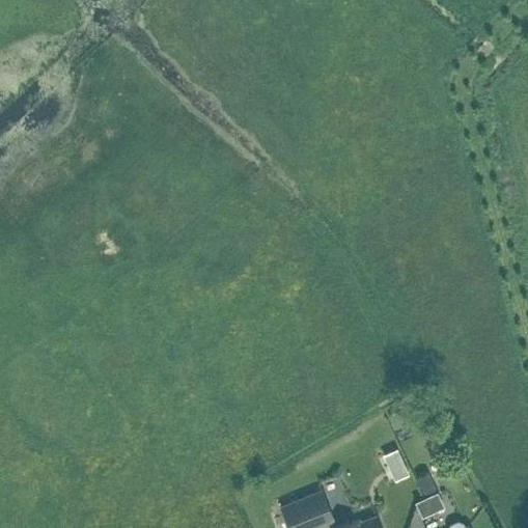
[(401,408),(390,414),(396,426),(409,421),(401,408)]
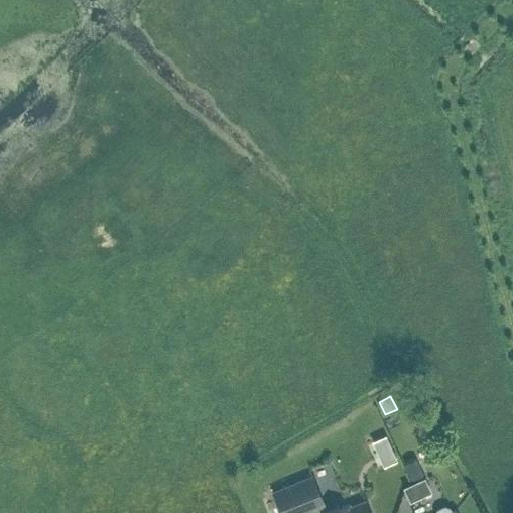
[(386,437),(375,443),(385,466),(396,461),(386,437)]
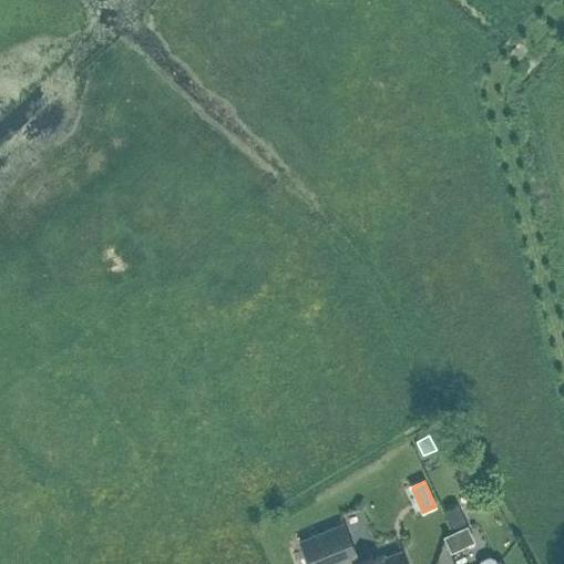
[(445,511),(454,530),(468,523),(459,504),(445,511)]
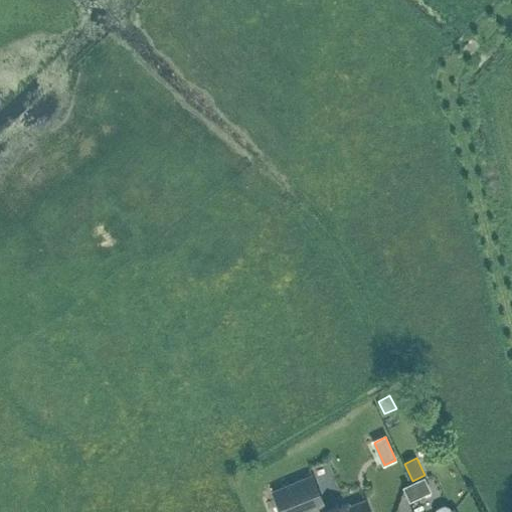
[(308,511),(325,505),(313,477),(274,493),(281,511),(308,511)]
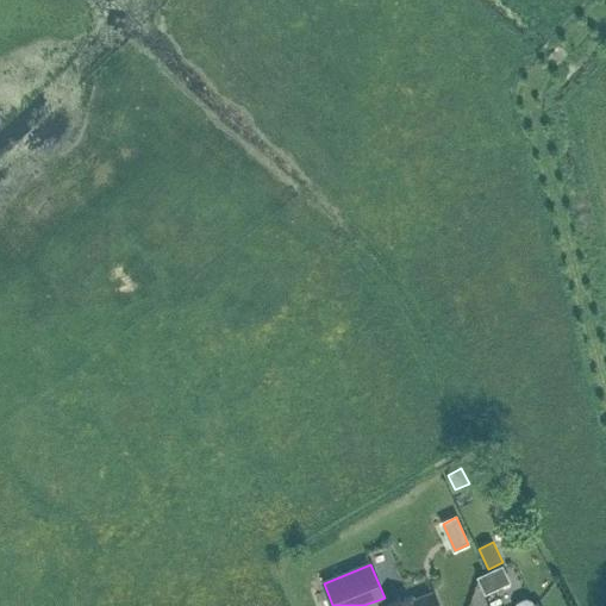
[(504,564),(479,576),(487,593),(512,581),(504,564)]
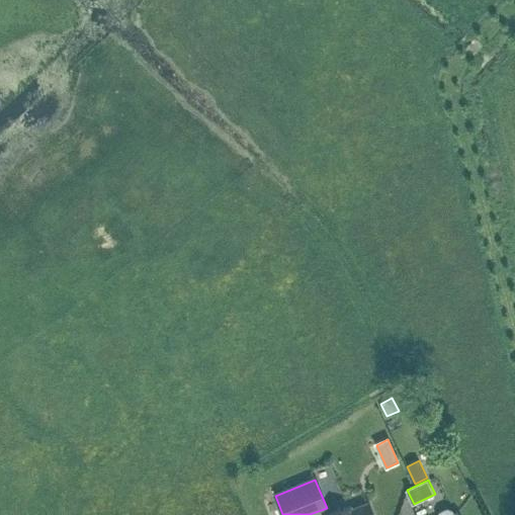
[(372,514),(368,503),(352,510),(351,506),(331,514),(372,514)]
